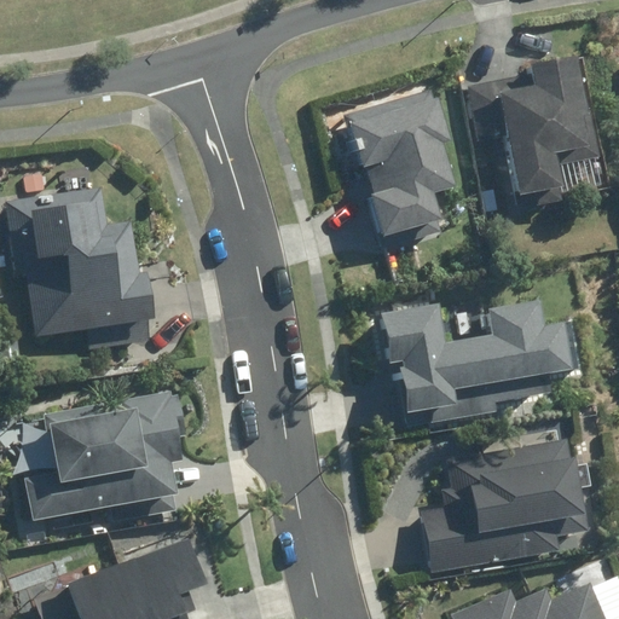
[(528,62),(531,74),(464,86),(475,144),(503,138),(514,198),(557,190),(551,162),(594,154),(574,53),(528,62)]
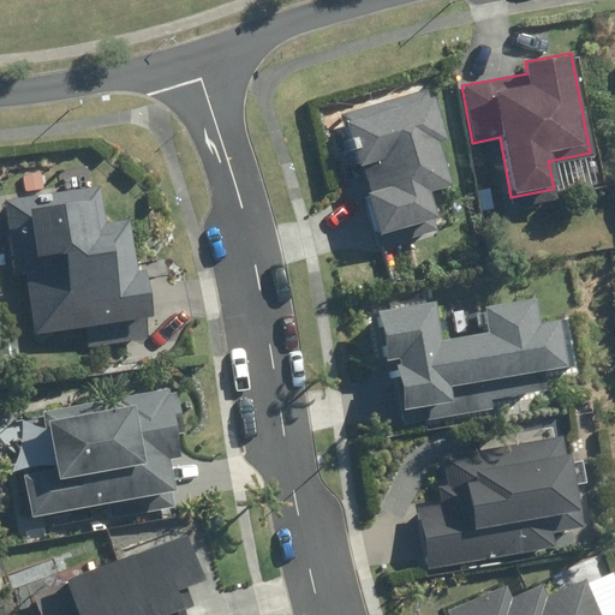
[(360,168),(380,237),(435,222),(428,195),(452,187),(425,89),(326,117),(341,174),(360,168)]
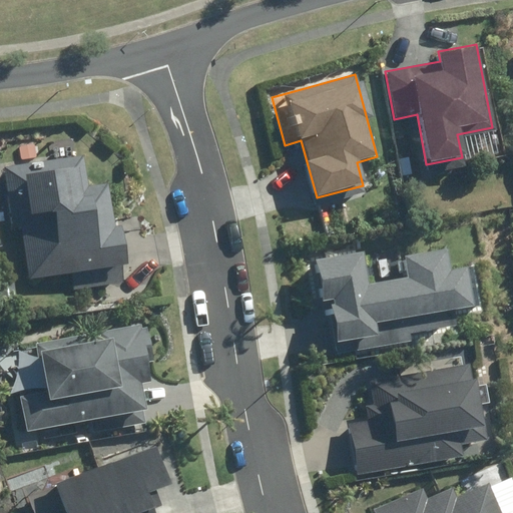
[(81,156),(2,168),(20,281),(74,273),(76,290),(123,282),(121,264),(127,263),(120,222),(112,224),(105,181),(85,184),(81,156)]
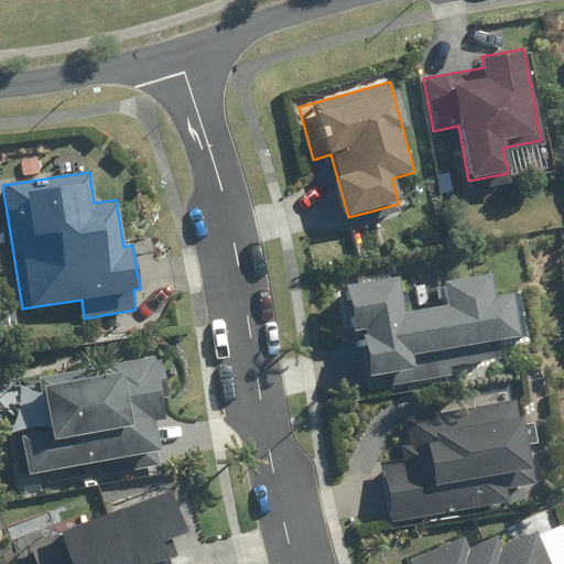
[(359,331),(367,377),(413,369),(412,357),(525,337),(518,291),(494,295),(489,275),(441,284),(444,304),(404,312),(399,275),(338,286),(346,333),(359,331)]
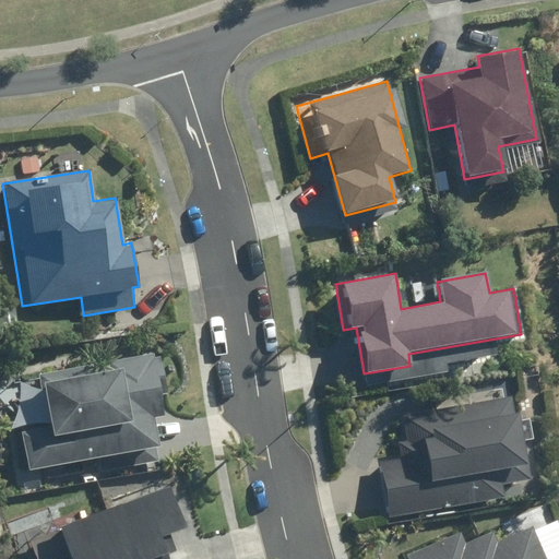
[(91,477),(158,461),(150,424),(169,419),(152,349),(2,385),(23,475),(86,461),(91,477)]
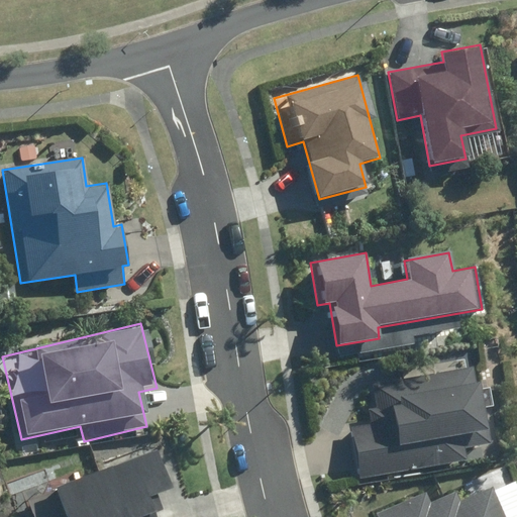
[(473,366),(370,384),(377,423),(349,427),(359,481),(466,461),(463,448),(487,444),(473,366)]
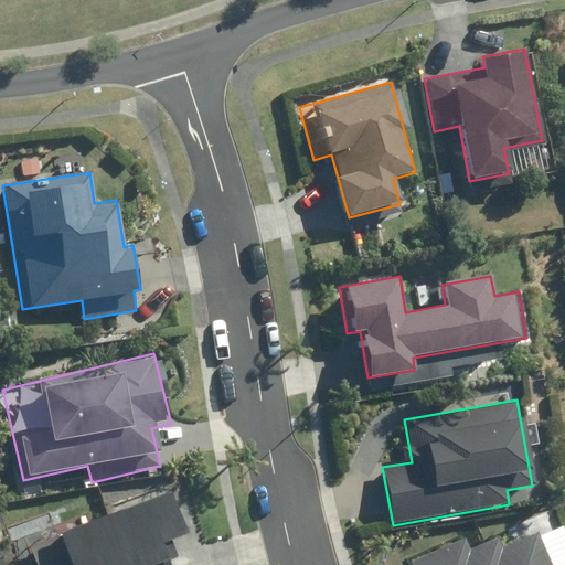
[(72,564),(169,564),(168,561),(179,556),(171,539),(187,532),(170,490),(60,534),(72,564)]
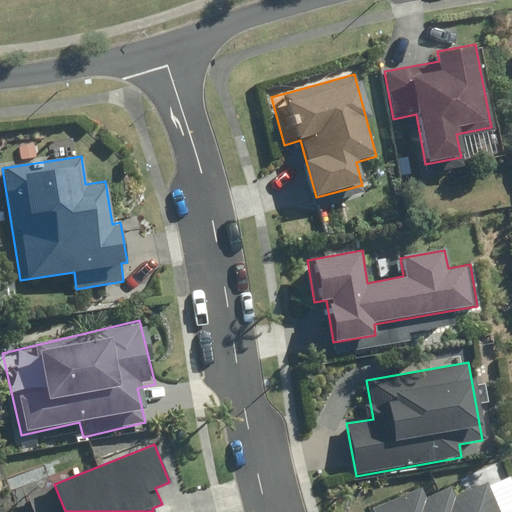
[(373,511),(511,511),(511,473),(456,497),(451,485),(422,497),(417,485),(371,505),(373,511)]
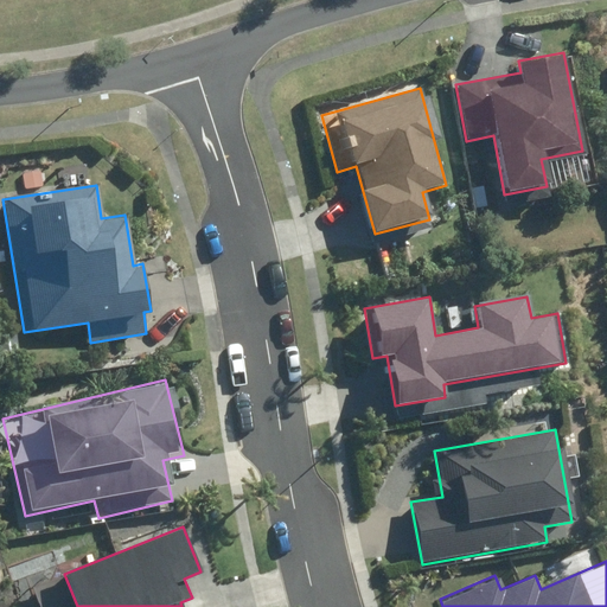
All buildings are outlined.
